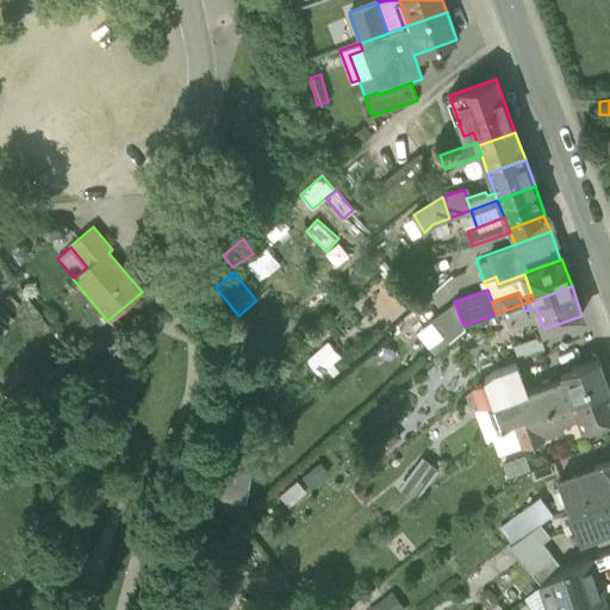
[(464,325),(454,302),(417,334),(435,355),(465,330),(464,325)]
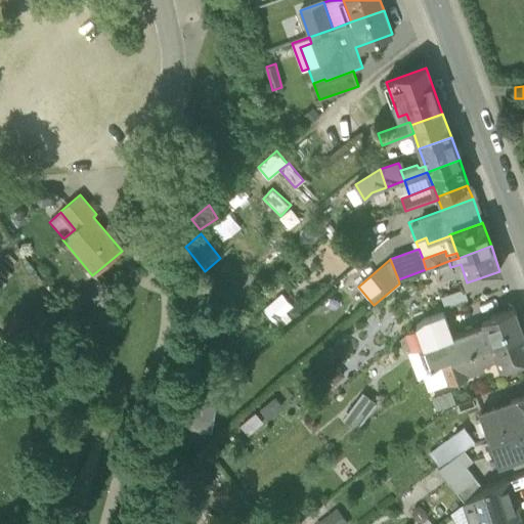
[(450,267),(448,261),(433,267),(438,278),(452,273),(450,267)]
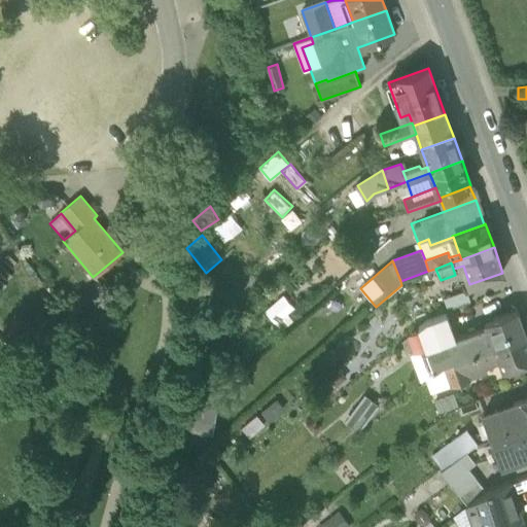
[(94,318),(107,289),(98,285),(84,297),(79,311),(94,318)]
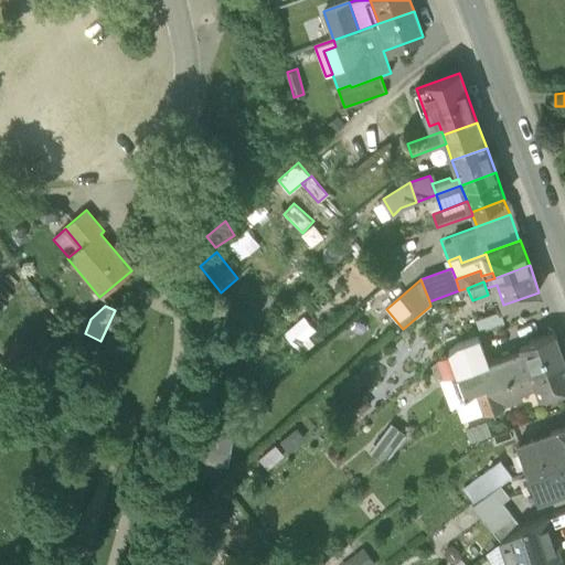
[(481,318),(486,331),(504,324),(500,311),(481,318)]
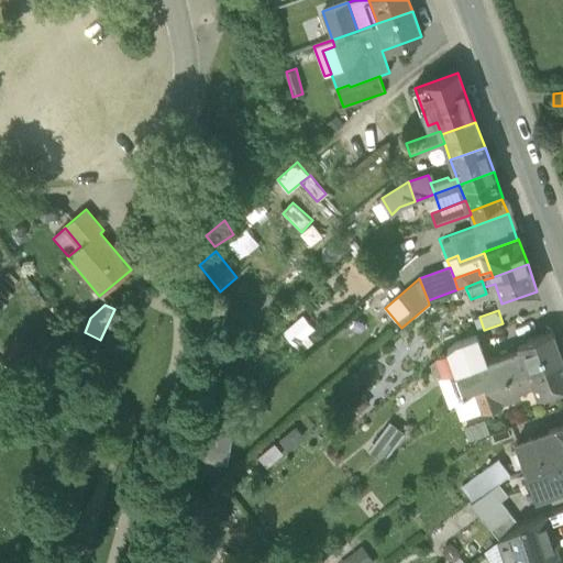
[(315,330),(302,316),(282,333),(294,346),(315,330)]
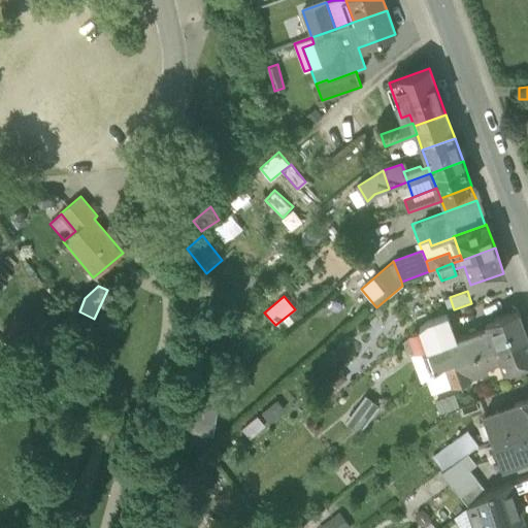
[(443,365),(463,358),(527,336),(518,310),(485,323),(487,328),(455,338),(426,350),(426,351),(434,372),(443,365)]
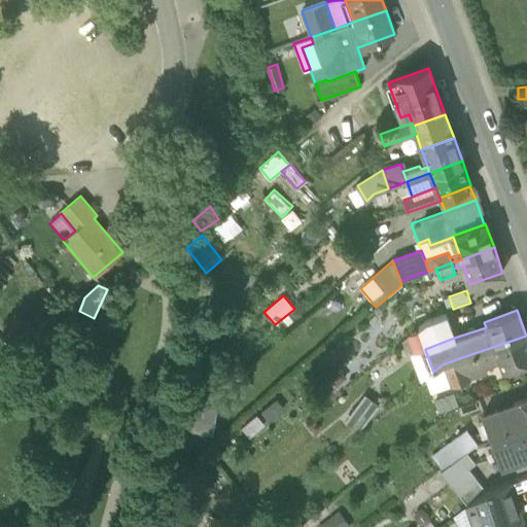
[(418,328),(423,344),(440,339),(437,334),(451,328),(446,314),(426,321),(418,328)]
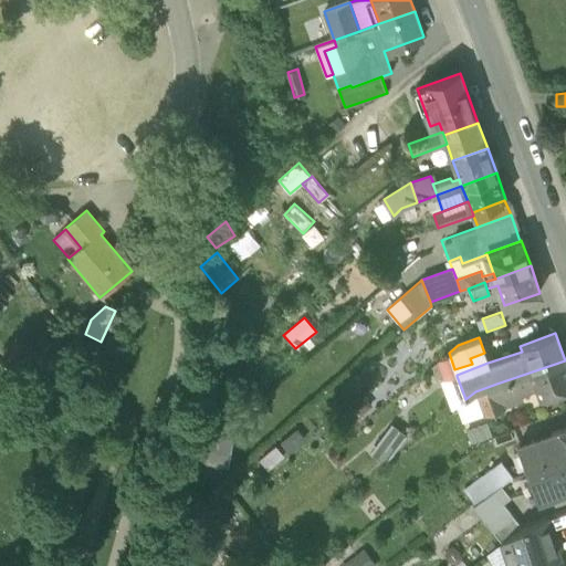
[(454,369),(449,353),(440,360),(447,379),(457,376),(457,375),(454,369)]
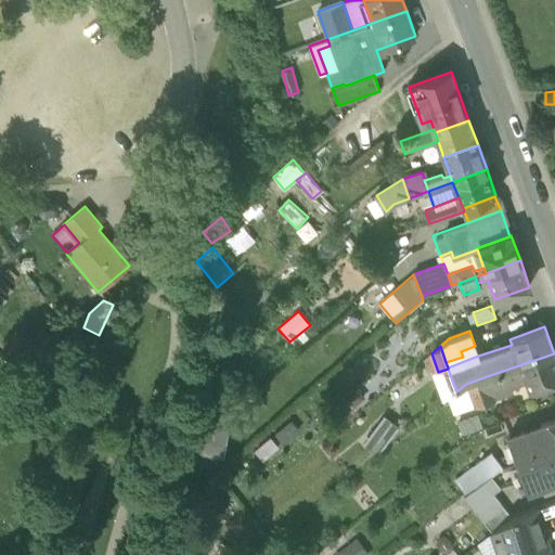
[(478,356),(475,346),(461,351),(463,357),(446,362),(448,368),(478,356)]
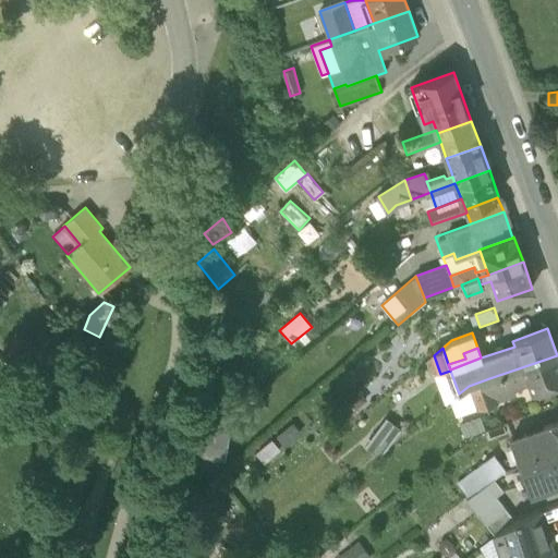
[(557,385),(557,360),(557,355),(489,378),(497,402),(514,396),(512,388),(529,383),(532,395),(557,385)]
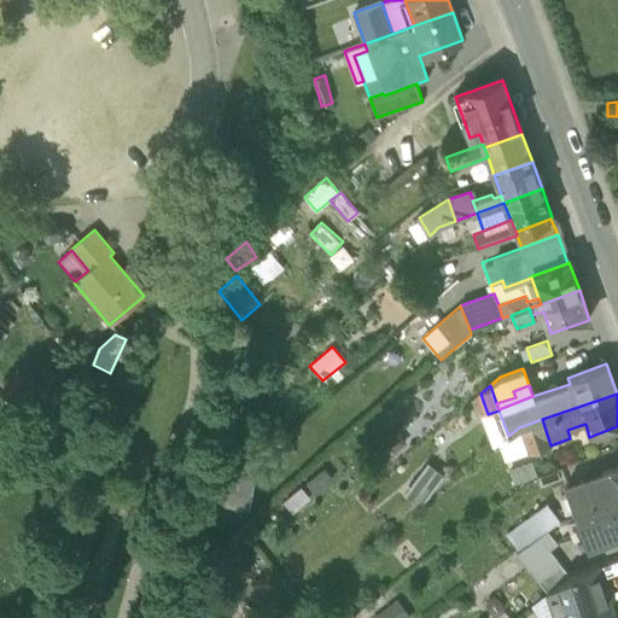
[(508,436),(499,410),(488,414),(481,417),(493,448),(501,441),(508,436)]
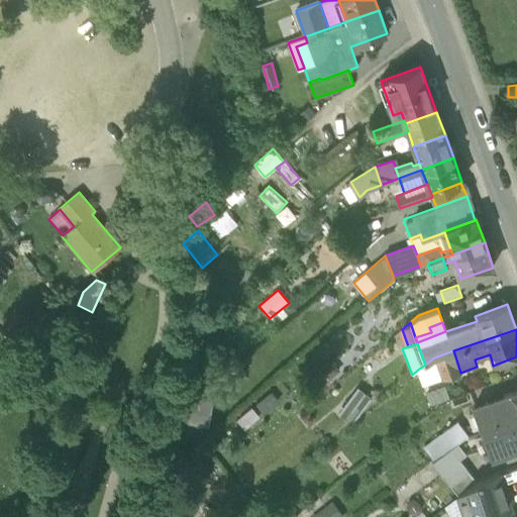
[(453,350),(434,357),(441,379),(460,373),(453,350)]
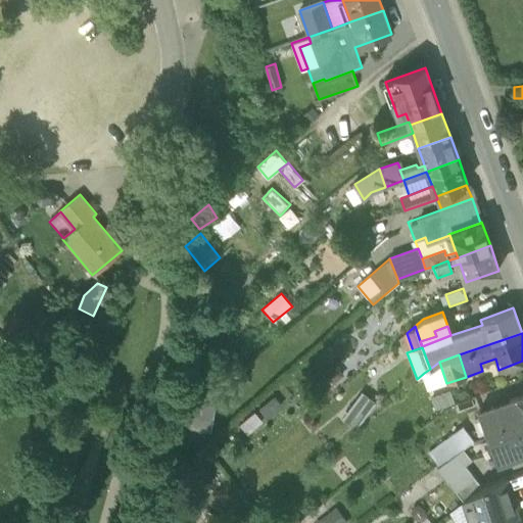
[(429,389),(446,383),(439,362),(430,369),(424,373),(429,389)]
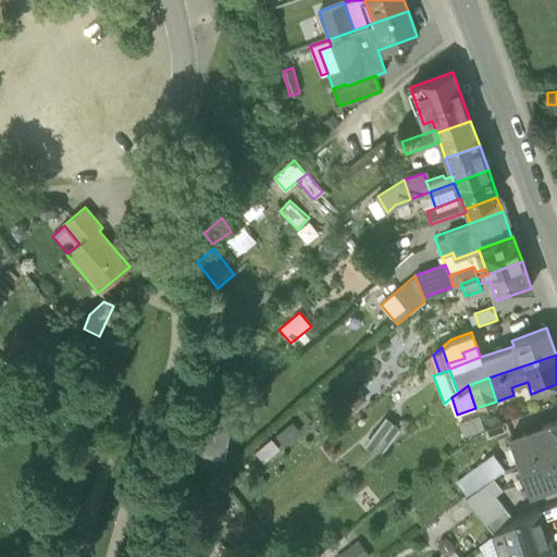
[(353,410),(366,400),(357,388),(344,397),(353,410)]
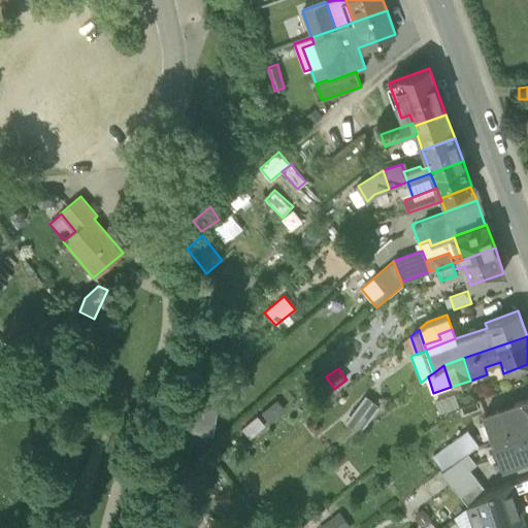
[(459,407),(454,393),(433,400),(438,414),(459,407)]
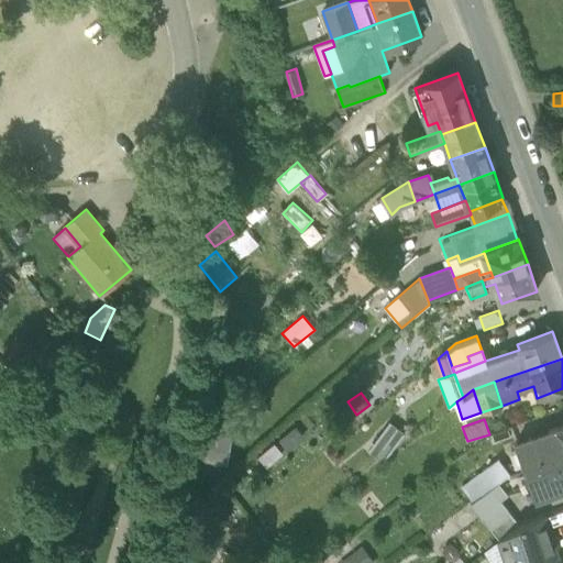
[(404,433),(389,422),(367,452),(381,462),(404,433)]
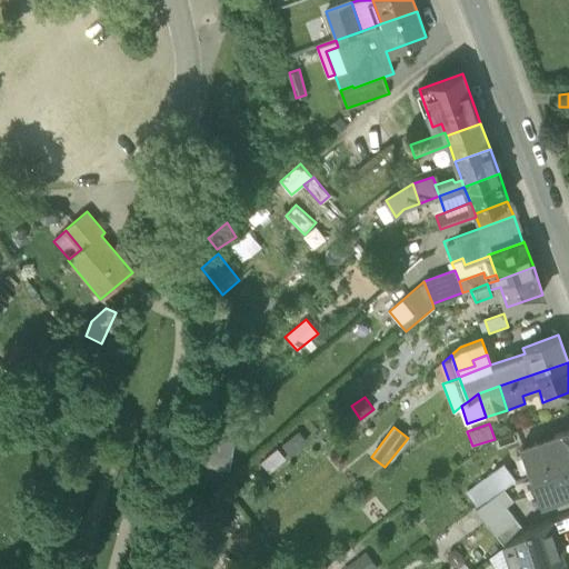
[(298,430),(277,448),(287,459),(307,440),(298,430)]
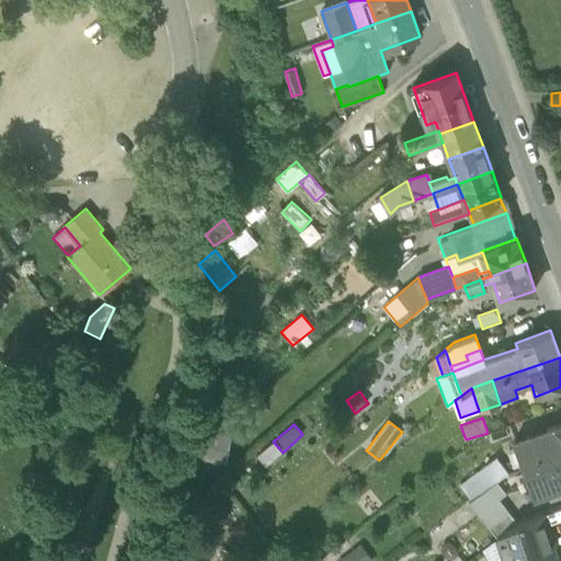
[(512,442),(523,469),(560,455),(560,424),(548,430),(552,441),(531,449),(529,442),(516,447),(515,441),(512,442)]
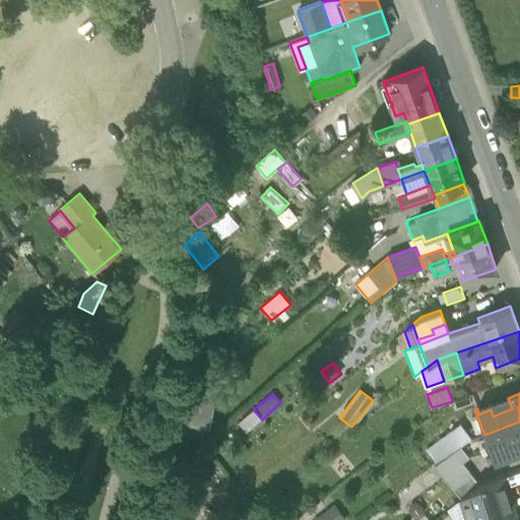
[(215,403),(191,398),(186,427),(210,431),(215,403)]
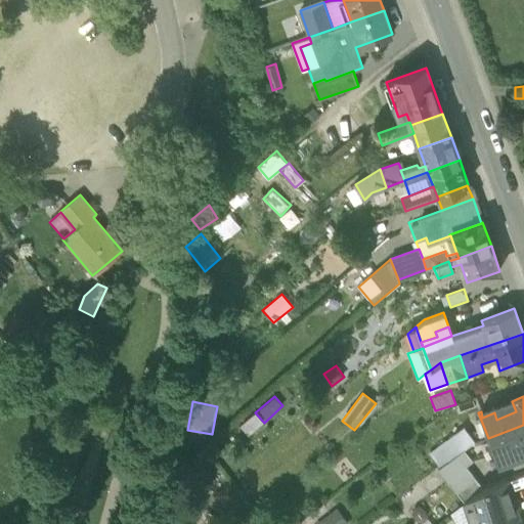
[(512,401),(481,411),(482,418),(494,412),(496,420),(516,411),(512,401)]
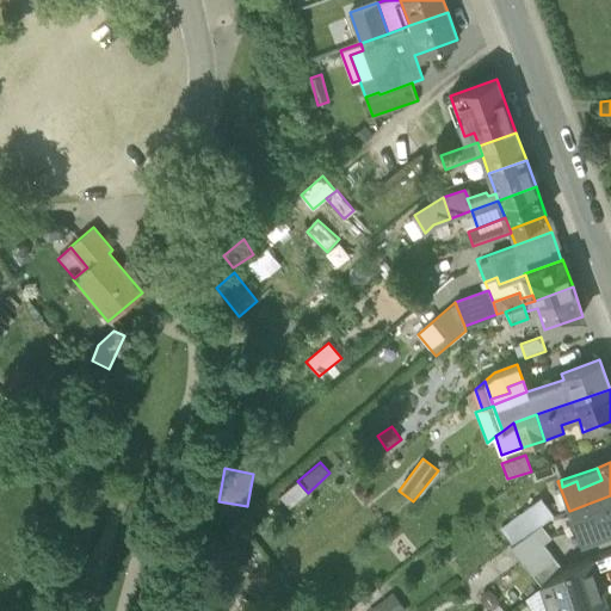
[(290,508),(308,493),(297,481),(279,497),(290,508)]
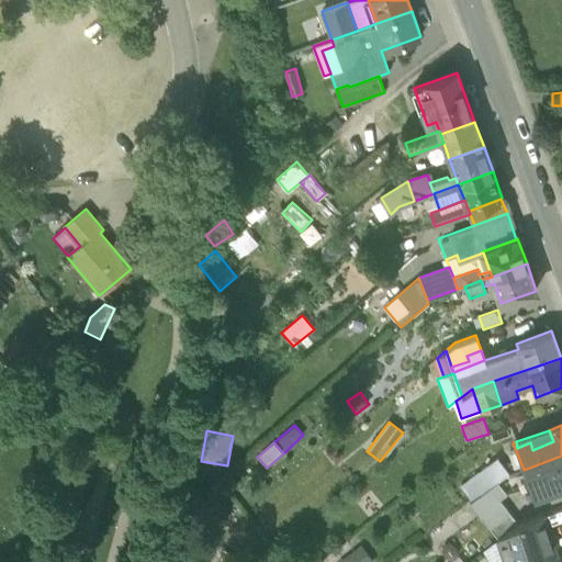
[(561,487),(561,456),(524,470),(534,497),(561,487)]
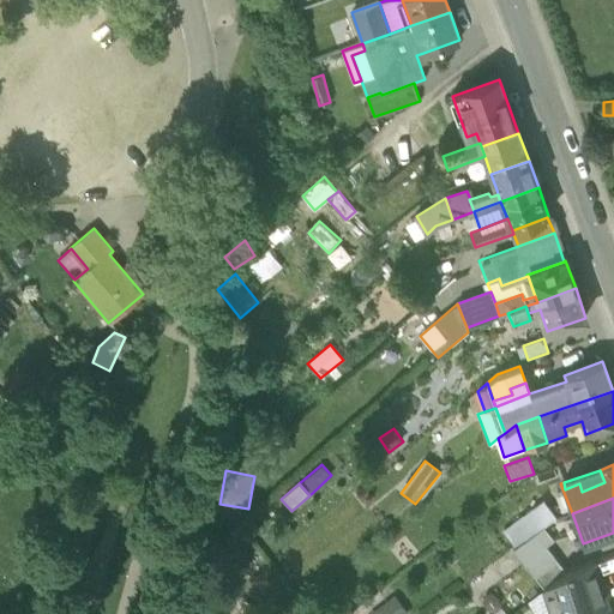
[(527,515),(540,530),(543,528),(555,518),(542,501),(527,515)]
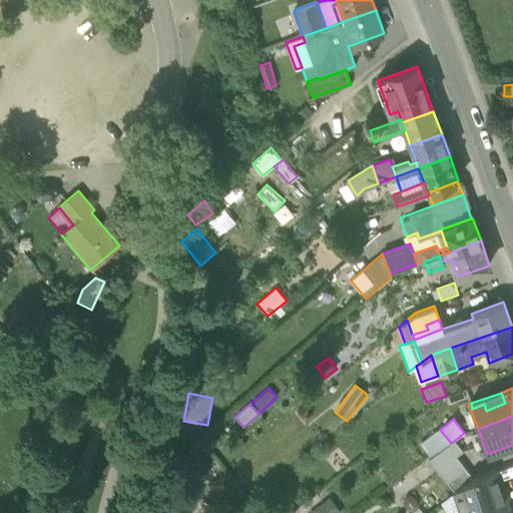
[(427,440),(437,454),(451,443),(440,430),(427,440)]
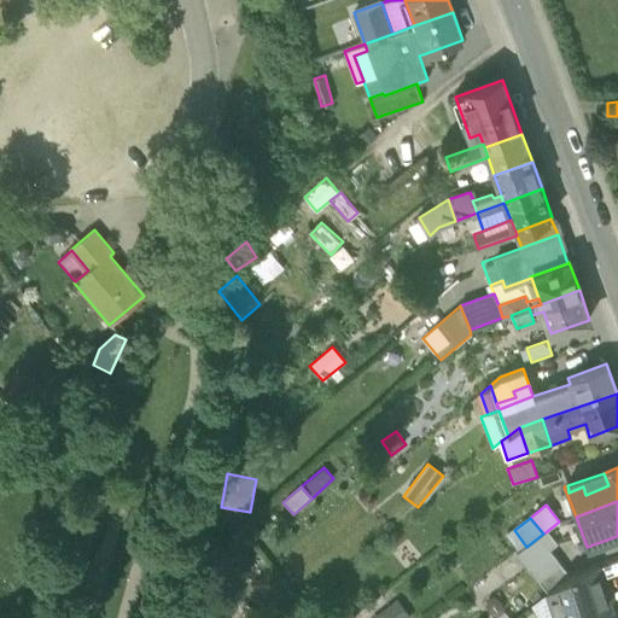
[(526,547),(517,554),(526,567),(549,551),(558,543),(547,531),(543,534),(526,547)]
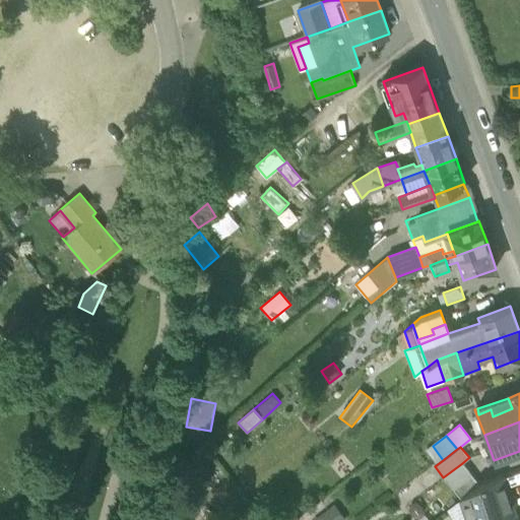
[(443,477),(453,489),(471,474),(462,463),(443,477)]
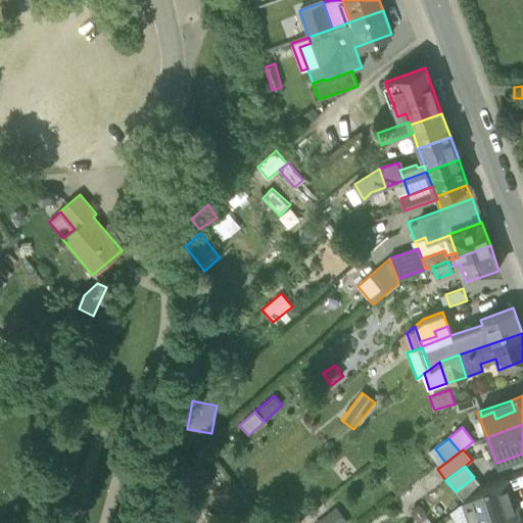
[(463,502),(481,486),(474,477),(456,491),(463,502)]
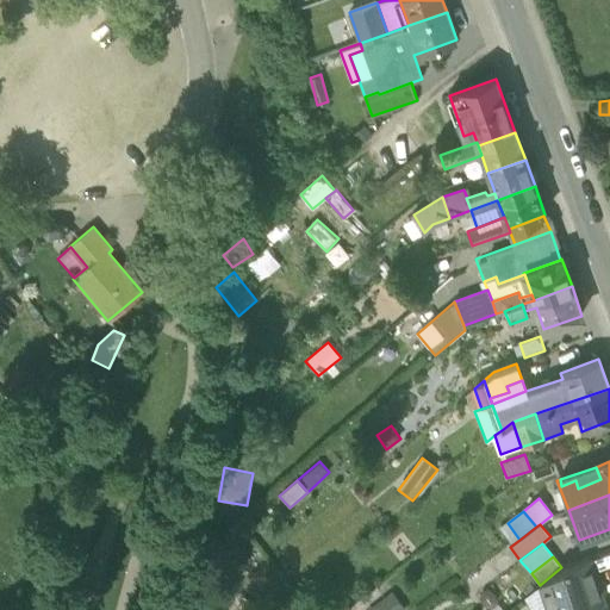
[(587,558),(561,567),(540,585),(547,596),(561,587),(593,577),(587,558)]
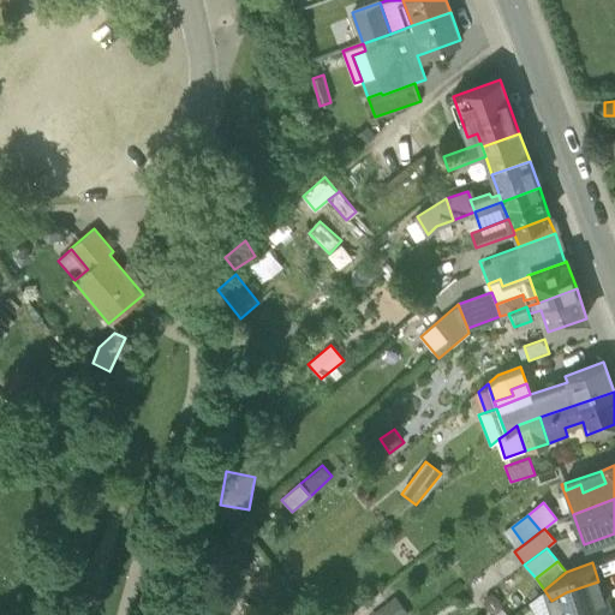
[(557,614),(605,614),(605,608),(607,608),(607,607),(598,581),(566,592),(551,601),(560,614),(557,614)]
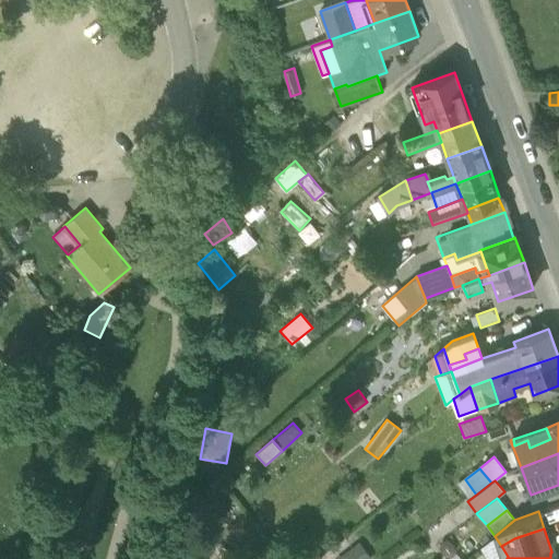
[(478,548),(486,558),(507,558),(509,558),(501,546),(495,536),(478,548)]
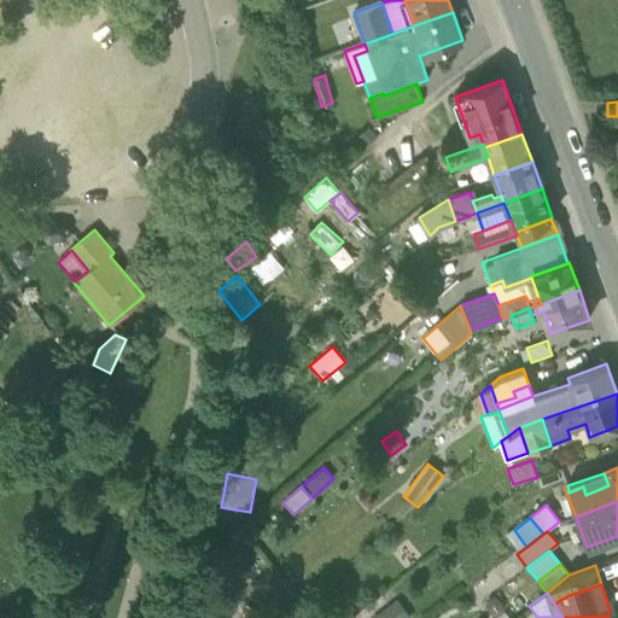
[(412,617),(398,600),(373,617),(412,617)]
